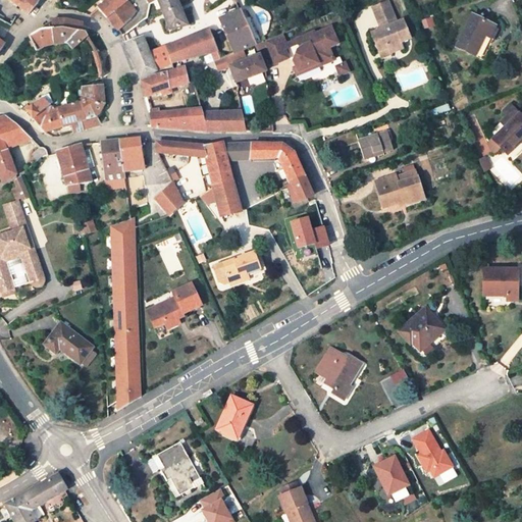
[(11,0),(29,12),(38,2),(35,0),(11,0)]
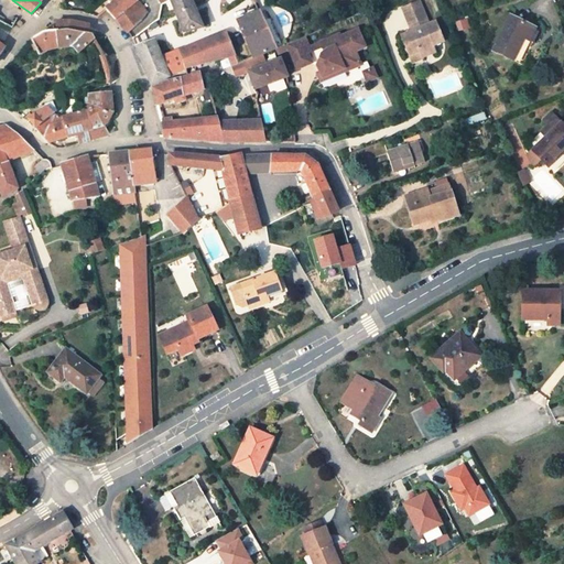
[(114,0),(105,8),(106,9),(127,33),(141,20),(147,12),(137,0),(114,0)]
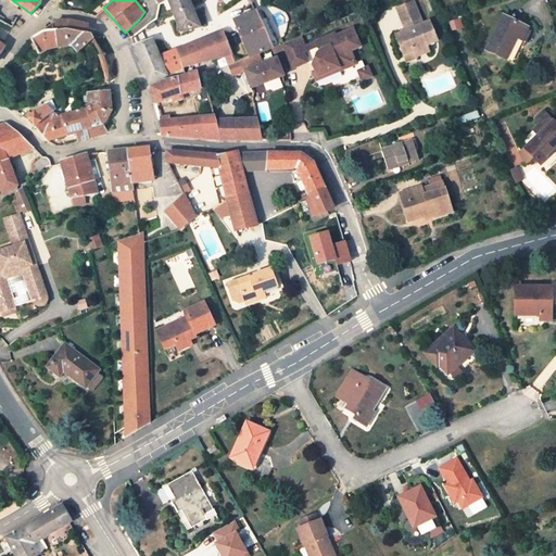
[(167,0),(180,32),(200,27),(188,0),(167,0)]
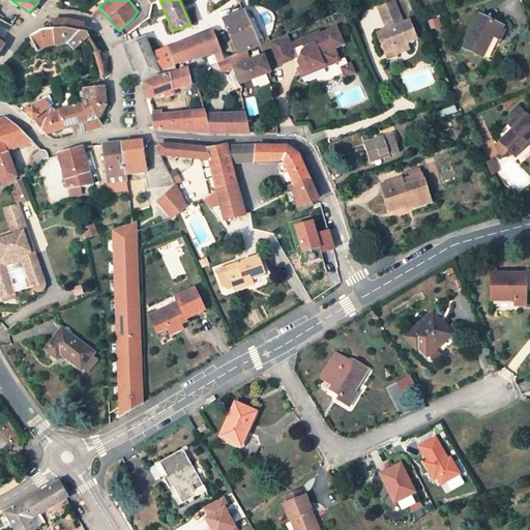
[(392,0),(390,0),(378,6),(387,28),(377,32),(384,51),(394,47),(396,52),(410,47),(407,40),(417,36),(408,17),(402,20),(392,0)]
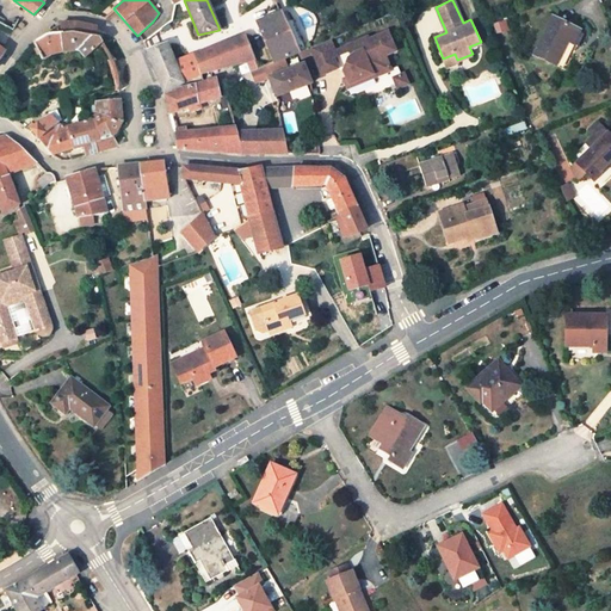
[(257,22),(275,62),(282,59),(297,53),(279,13),(257,22)]
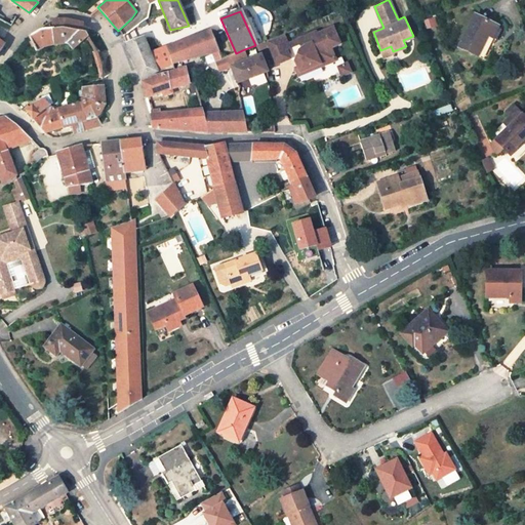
[(498,27),(475,14),(458,47),(477,57),(487,36),(492,38),(498,27)]
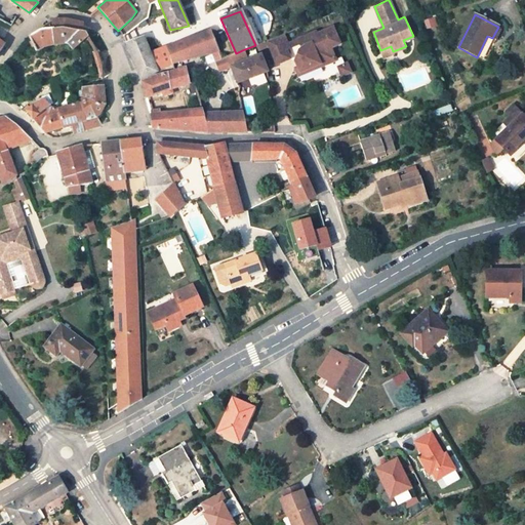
[(79,23),(65,19),(57,19),(51,19),(52,28),(54,44),(68,43),(72,49),(79,43),(86,38),(88,36),(85,32),(78,30),(79,26),(79,23)]
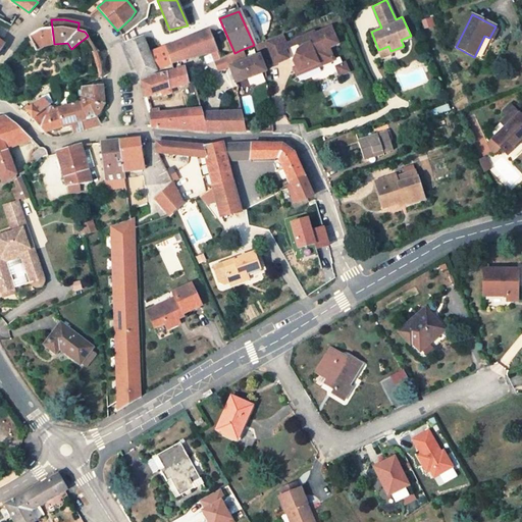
[(44,47),(54,44),(52,28),(43,29),(38,30),(33,34),(28,37),(36,51),(44,47)]
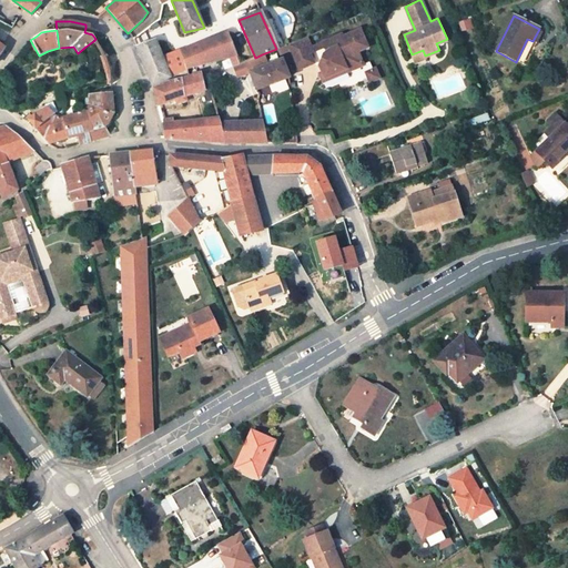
[(342,34),(321,43),(324,49),(328,51),(326,56),(323,54),(318,64),(322,72),(323,75),(333,71),(334,73),(344,70),(346,73),(363,67),(357,52),(367,48),(361,30),(352,33),(353,36),(343,39),(342,34)]
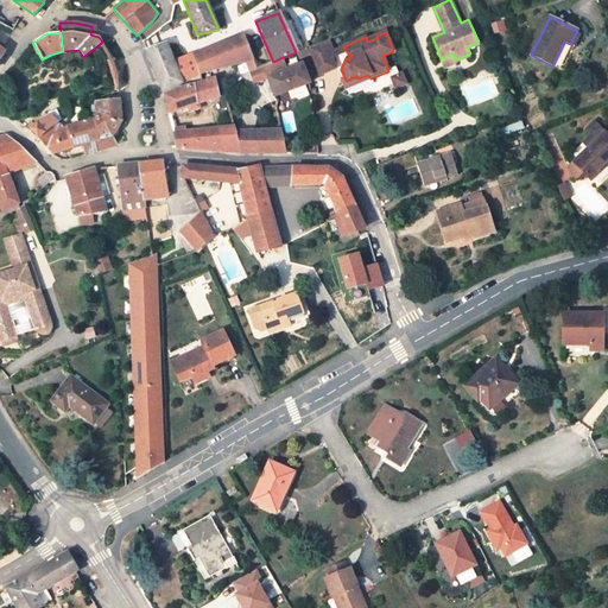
[(254,83),(266,77),(274,97),(309,83),(301,64),(285,70),(280,58),(273,62),(258,68),(254,59),(244,33),(192,55),(200,75),(201,75),(246,62),(254,83)]
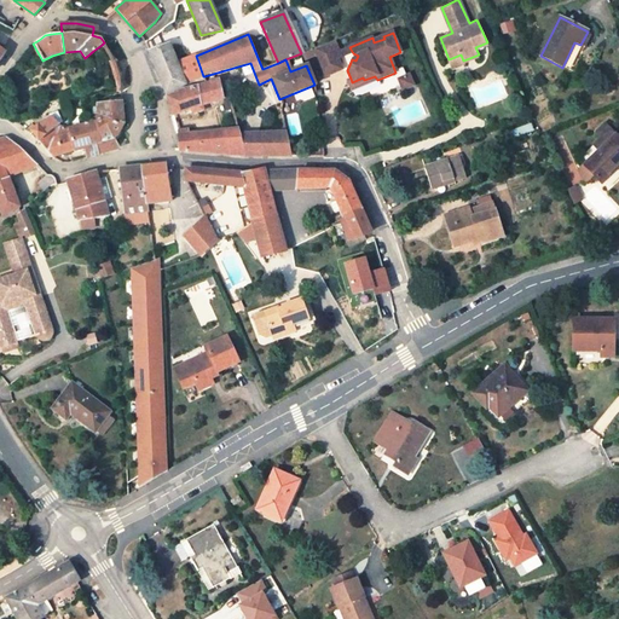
[(313,48),(324,74),(340,68),(334,52),(339,51),(334,40),(313,48)]
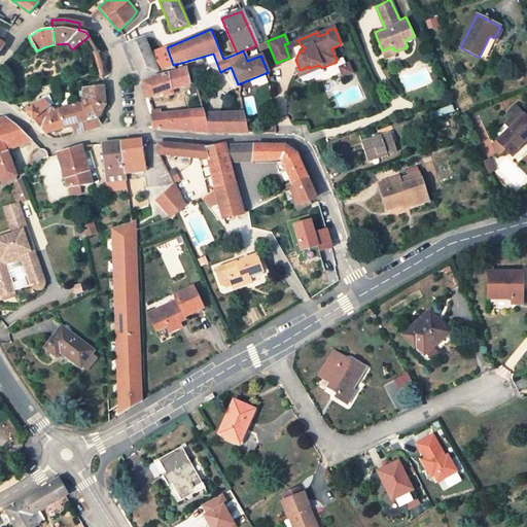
[(86,38),(94,53),(93,53),(98,74),(99,78),(103,77),(102,67),(100,61),(97,51),(89,36),(86,38)]
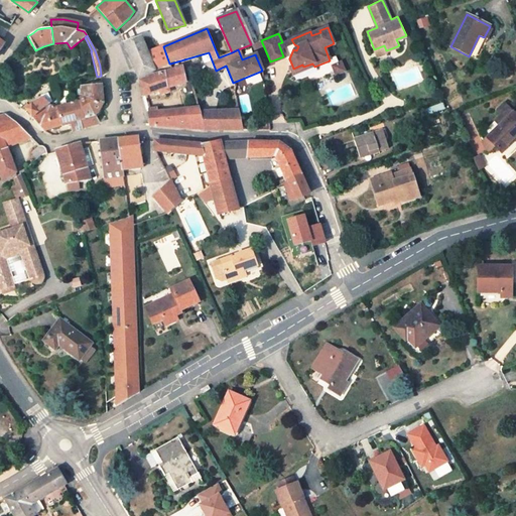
[(132,63),(138,79),(154,70),(147,52),(140,36),(123,42),(132,63)]
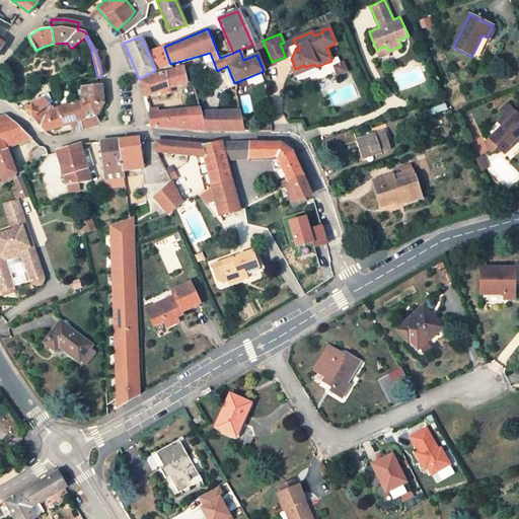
[(386,46),(376,50),(378,55),(388,51),(386,46)]
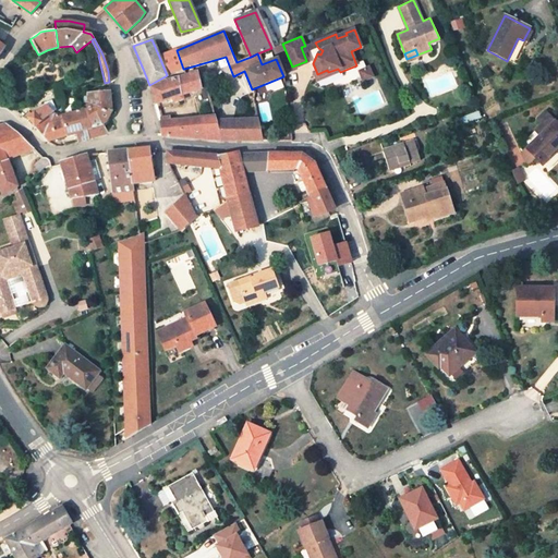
[(177,50),(159,57),(167,75),(177,70),(183,69),(177,50)]
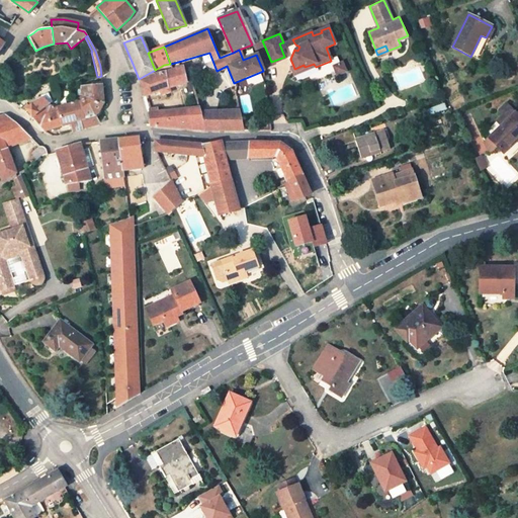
[(304,65),(294,69),(293,66),(290,67),(293,76),(316,67),(314,64),(305,67),(304,65)]
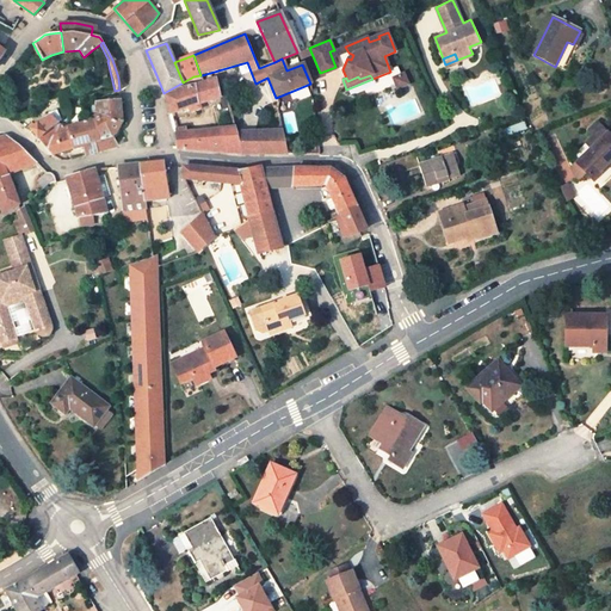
[(405,87),(400,78),(393,80),(399,91),(405,87)]
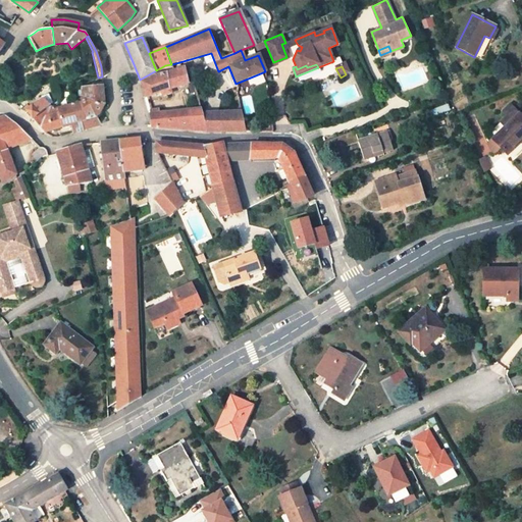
[(166,72),(153,75),(141,83),(145,97),(189,83),(185,67),(174,70),(166,72)]
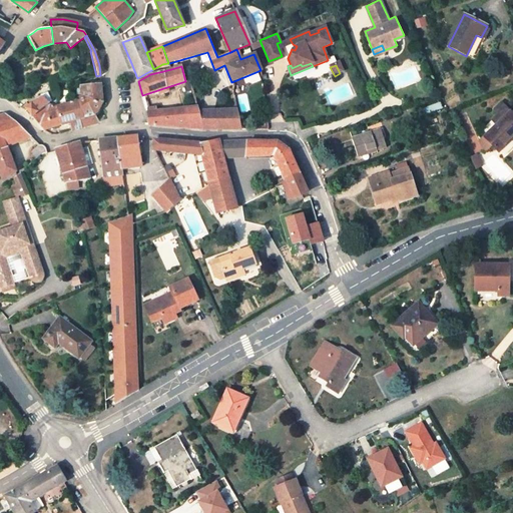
[(206,97),(201,77),(190,80),(193,89),(195,100),(206,97)]
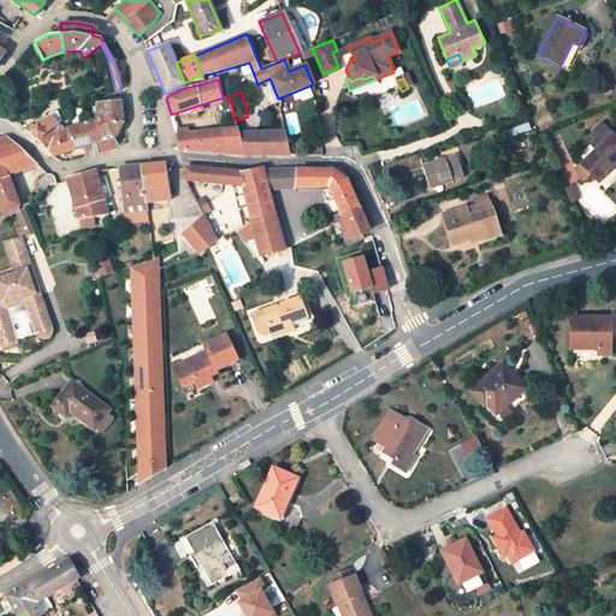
[(221,99),(225,110),(232,107),(229,96),(223,98),(221,99)]
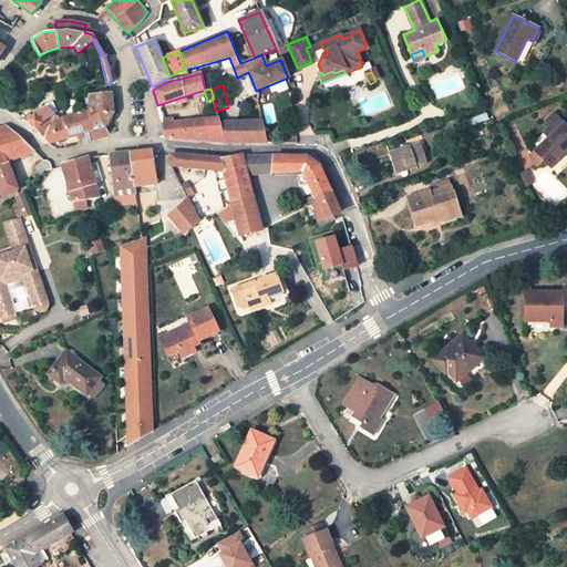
[(89,94),(88,105),(113,114),(112,103),(111,93),(89,94)]
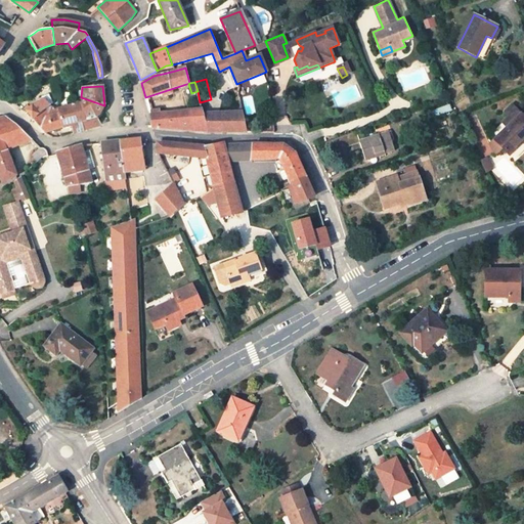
[(33,120),(49,106),(52,103),(48,95),(41,96),(43,99),(25,111),(33,120)]
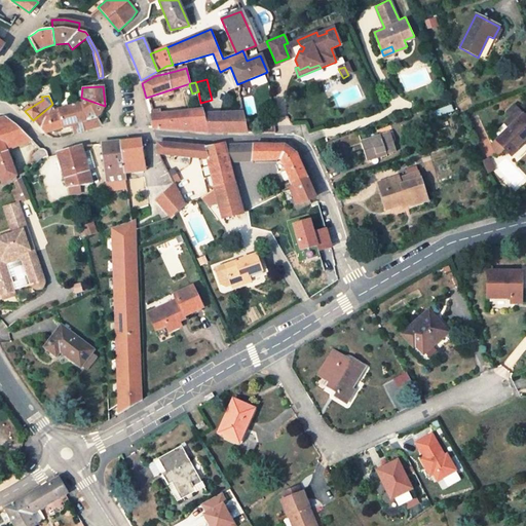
[(86,121),(97,116),(101,113),(102,111),(103,109),(105,106),(81,98),(80,104),(86,121)]
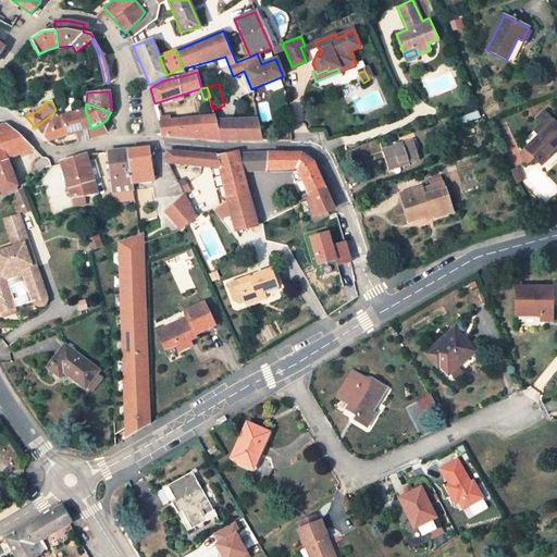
[(107,133),(107,132),(106,130),(102,123),(91,128),(85,110),(82,111),(77,111),(82,131),(87,130),(89,138),(107,133)]
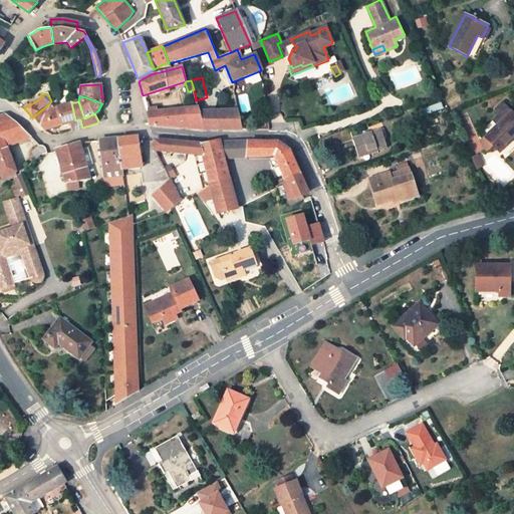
[(75,120),(71,102),(57,106),(62,124),(70,123),(71,131),(82,127),(80,119),(75,120)]
